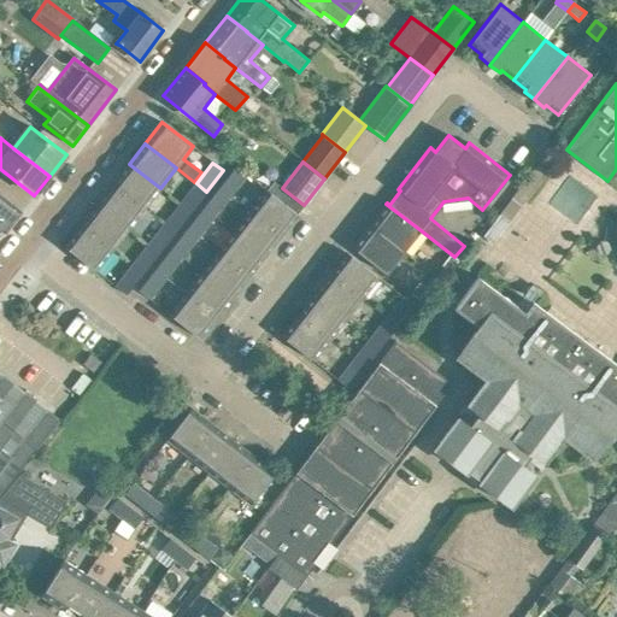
[(160,188),(129,164),(113,184),(145,209),(160,188)]
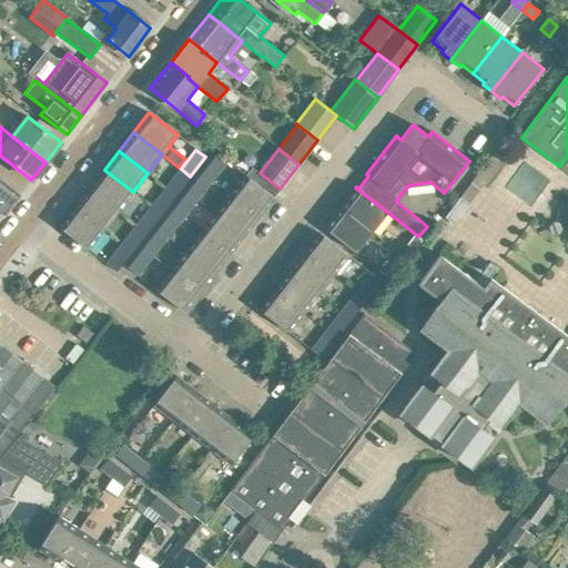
[(213,180),(227,162),(219,154),(204,172),(213,180)]
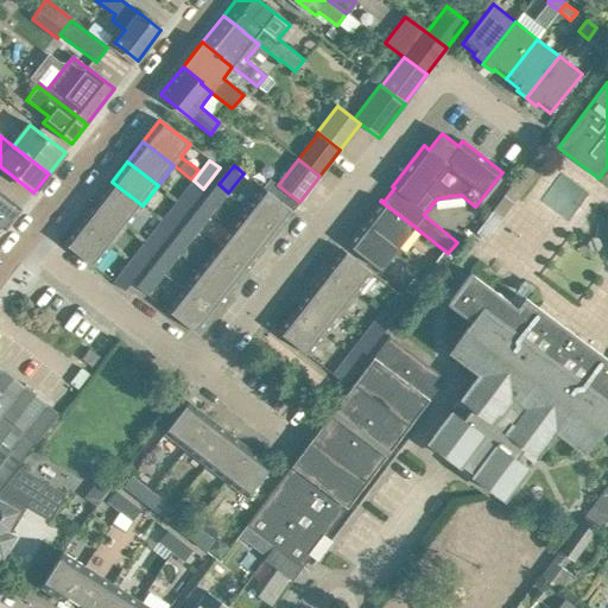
[(188,209),(203,189),(194,181),(177,201),(188,209)]
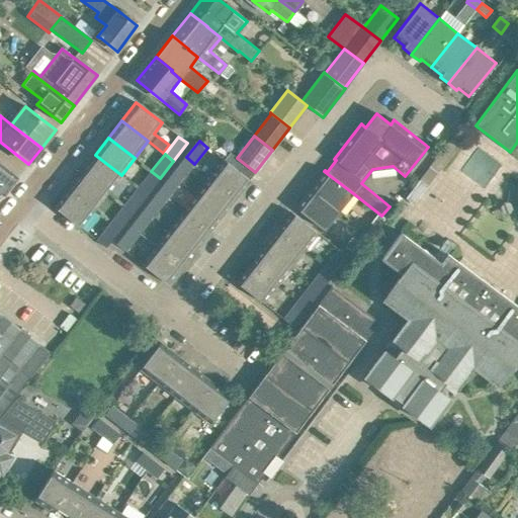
[(121,175),(95,155),(82,172),(107,192),(121,175)]
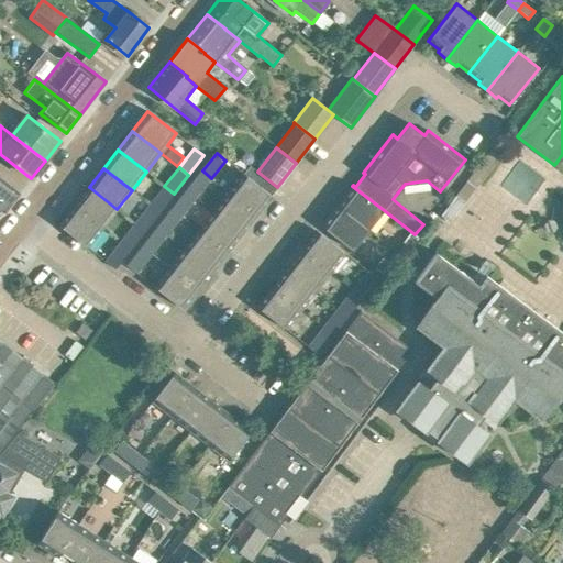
[(197,197),(211,178),(202,170),(187,189),(197,197)]
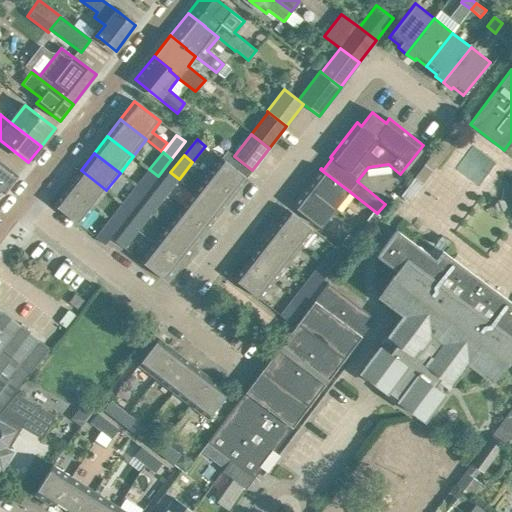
[(247,178),(221,158),(208,175),(233,195),(247,178)]
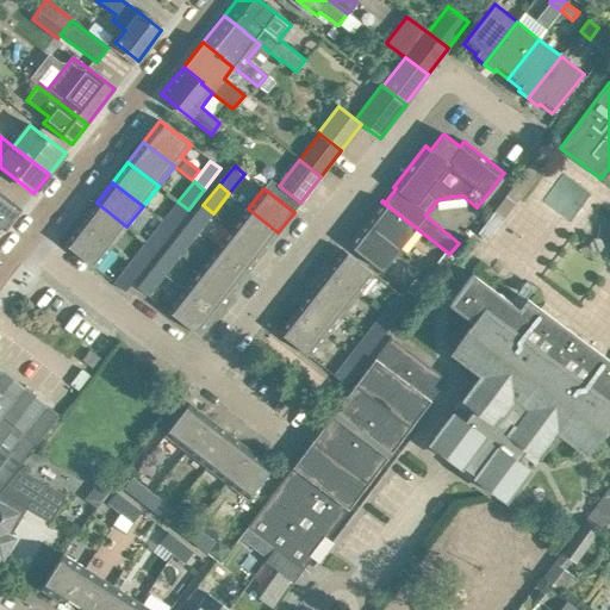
[(22,209),(2,194),(0,192),(0,225),(1,226),(5,229),(22,209)]
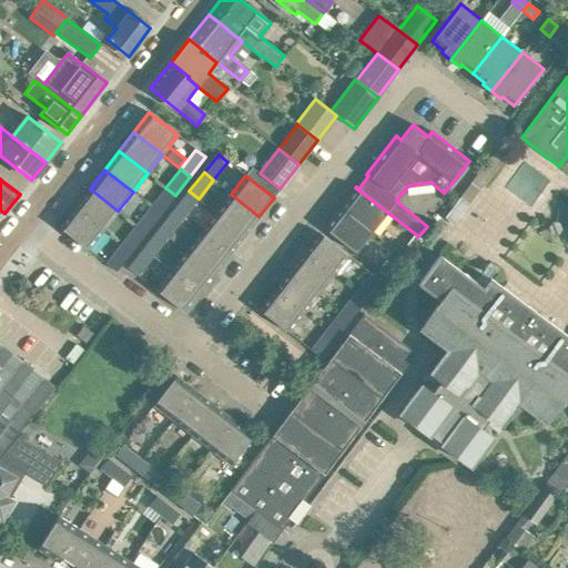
[(161,214),(175,195),(165,188),(151,206),(161,214)]
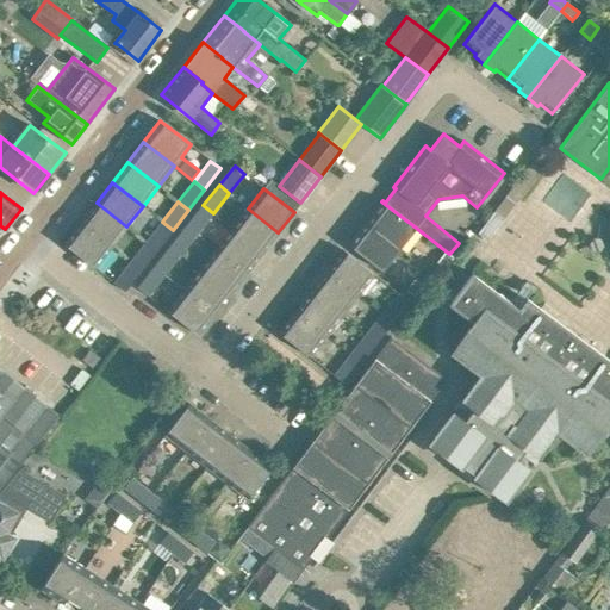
[(416,228),(381,201),(366,222),(399,249),(416,228)]
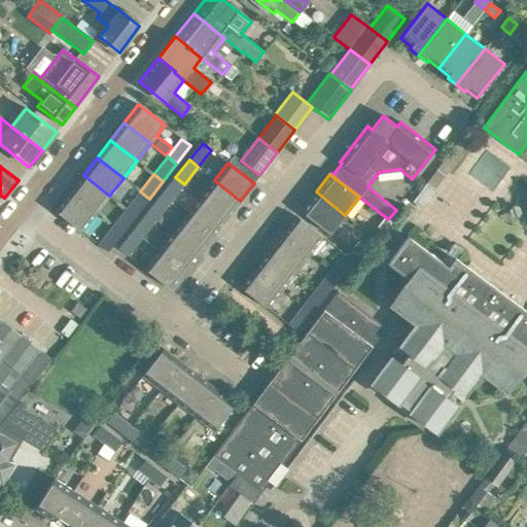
[(109,196),(83,175),(69,192),(96,213),(109,196)]
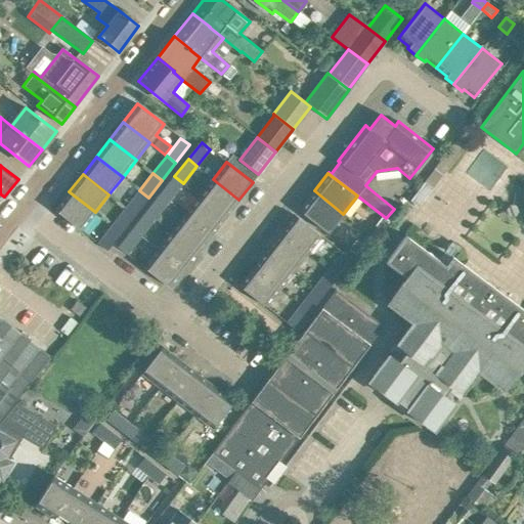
[(169,201),(183,183),(174,176),(161,193),(169,201)]
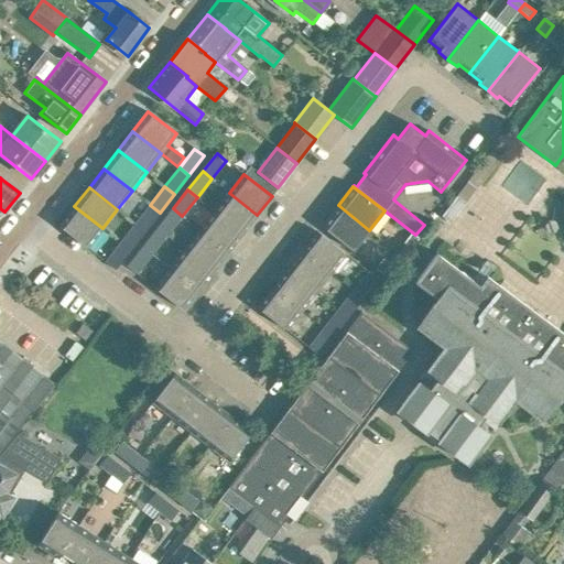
[(257,215),(229,193),(214,212),(242,234),(257,215)]
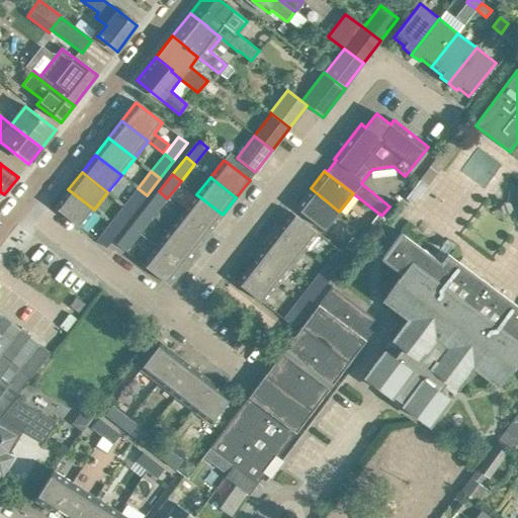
[(414,204),(428,186),(420,180),(406,197),(414,204)]
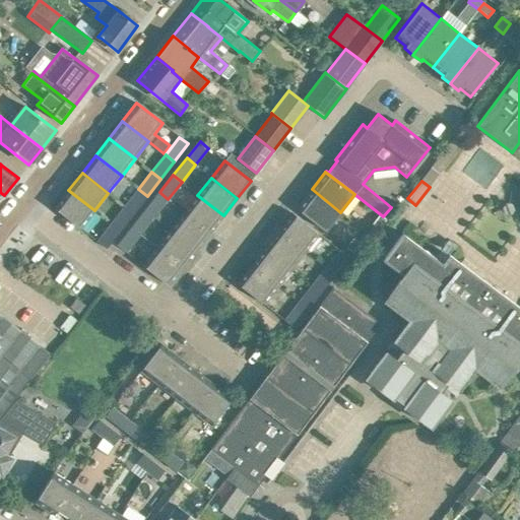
[(134,213),(147,196),(138,189),(125,206),(134,213)]
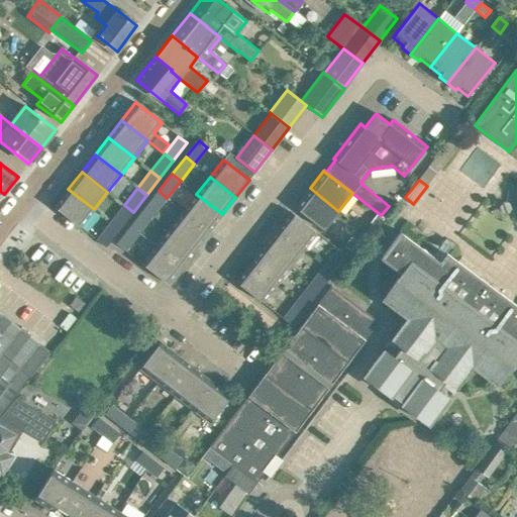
[(338,211),(310,188),(295,207),(324,230),(338,211)]
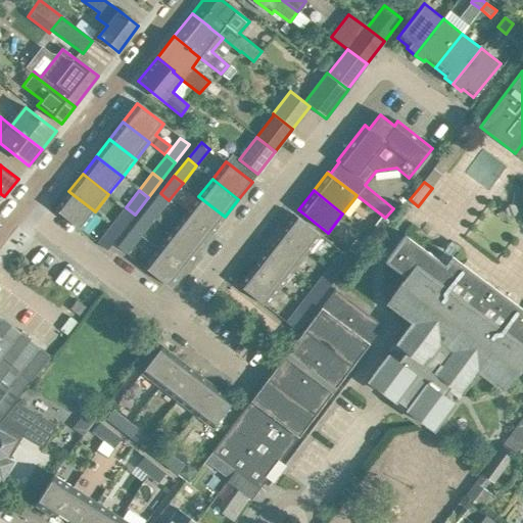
[(95,211),(68,191),(55,209),(81,230),(95,211)]
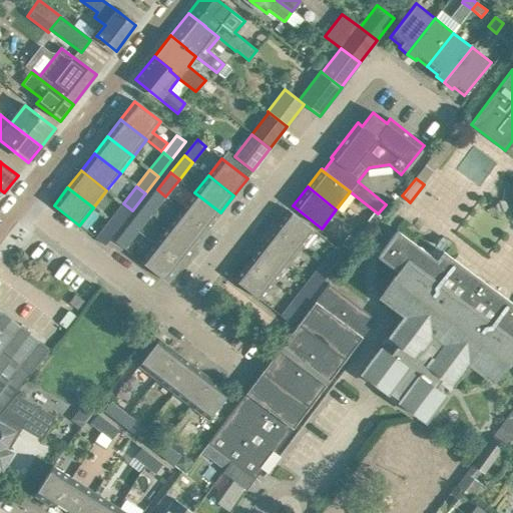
[(152,213),(165,196),(157,189),(143,206),(152,213)]
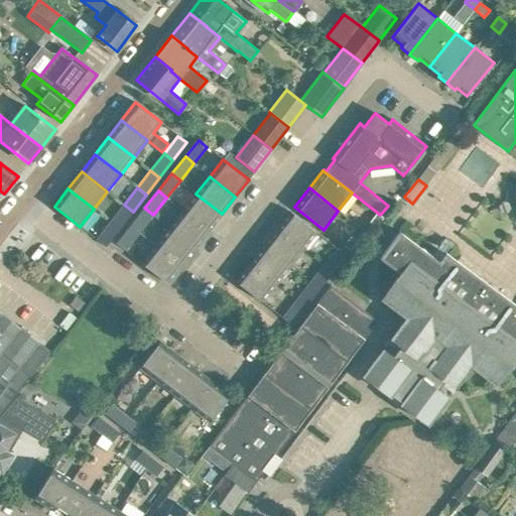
[(222,214),(196,194),(182,211),(209,231),(222,214)]
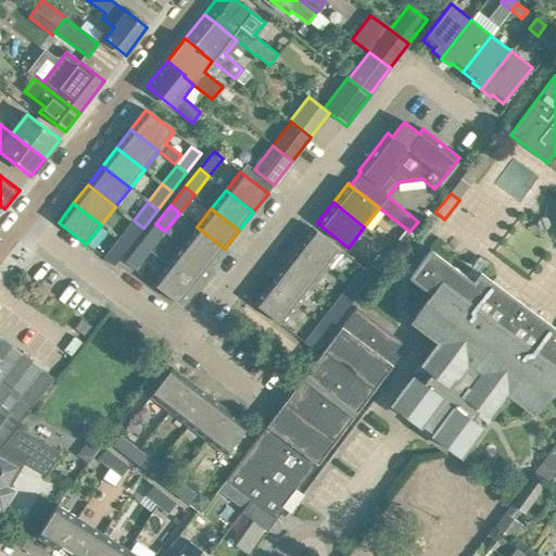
[(128,247),(143,228),(134,220),(119,239),(128,247)]
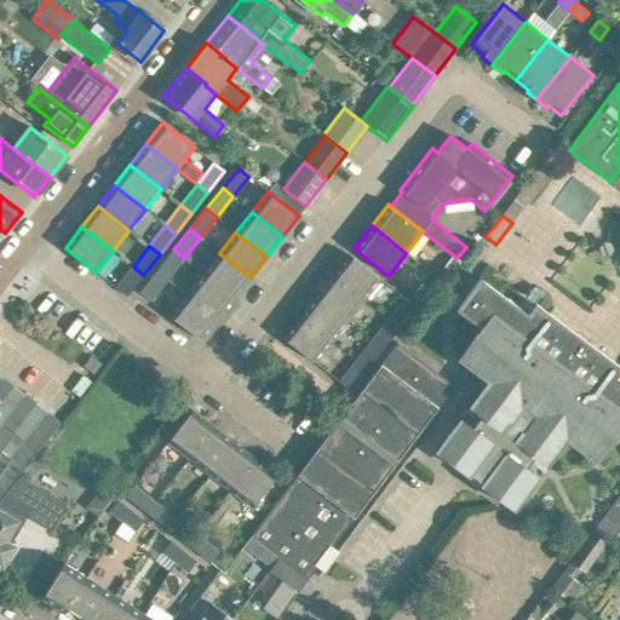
[(167,279),(184,258),(173,250),(158,270),(167,279)]
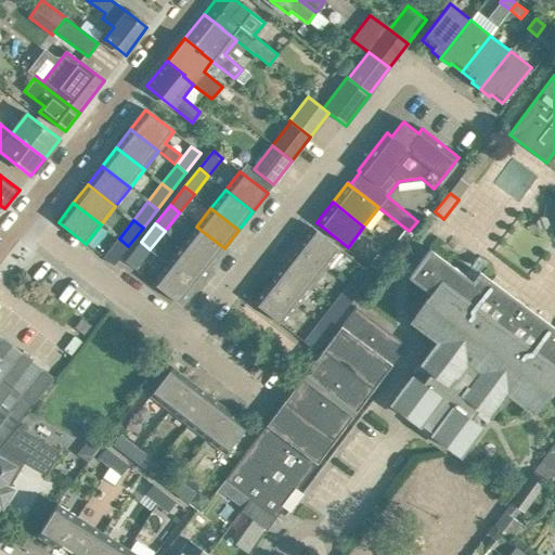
[(224,248),(196,227),(182,245),(209,267),(224,248)]
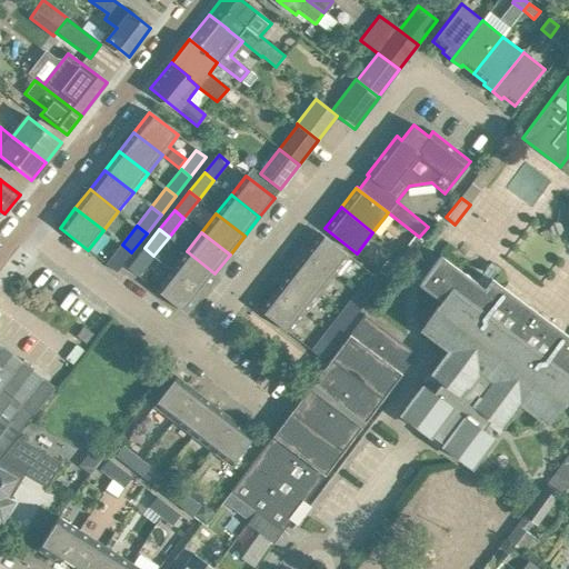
[(349,256),(320,233),(305,253),(333,276),(349,256)]
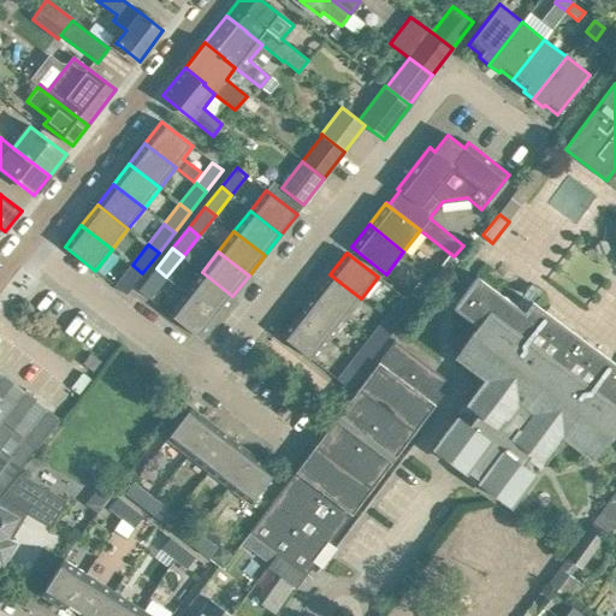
[(449,271),(457,260),(450,254),(440,265),(449,271)]
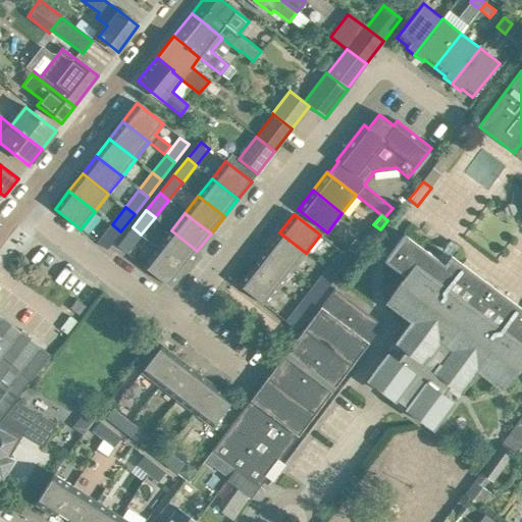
[(107,249),(120,231),(112,224),(98,243),(107,249)]
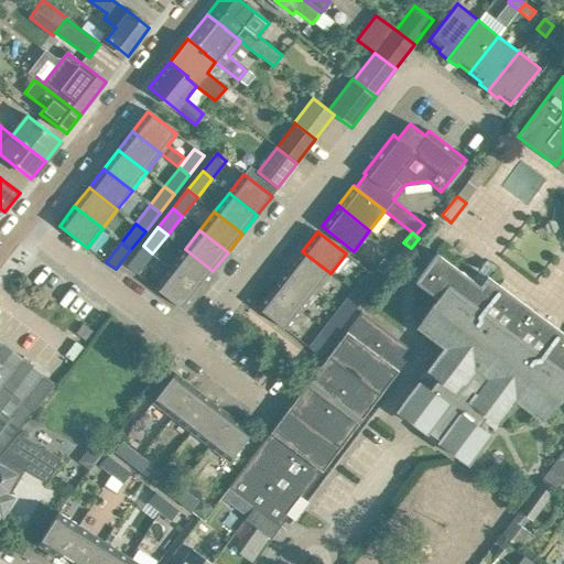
[(137,273),(152,253),(143,246),(127,266),(137,273)]
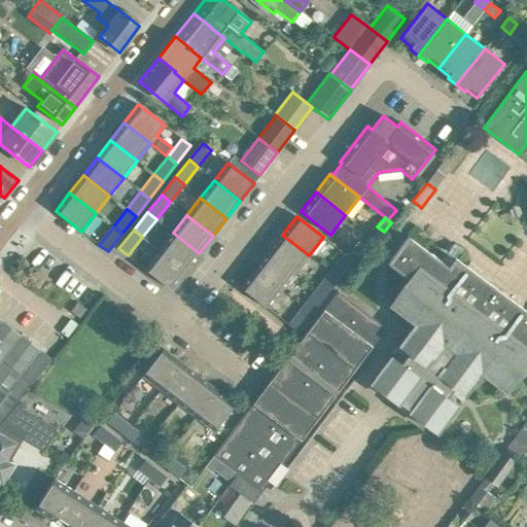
[(199,253),(173,233),(159,250),(185,271),(199,253)]
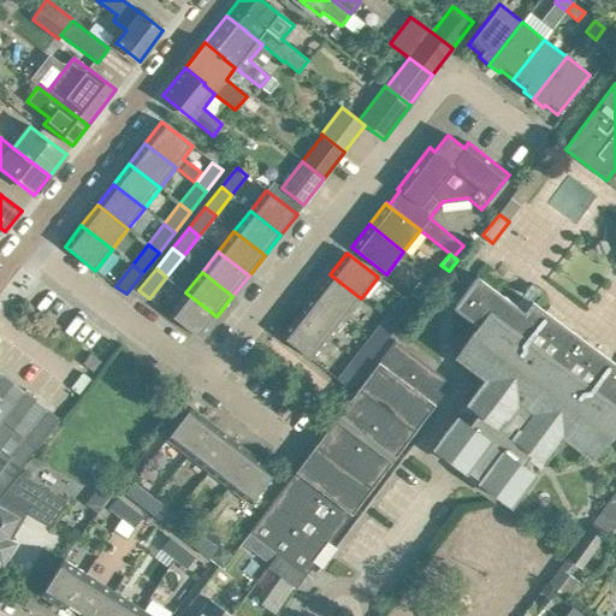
[(361,298),(330,274),(314,294),(345,319),(361,298)]
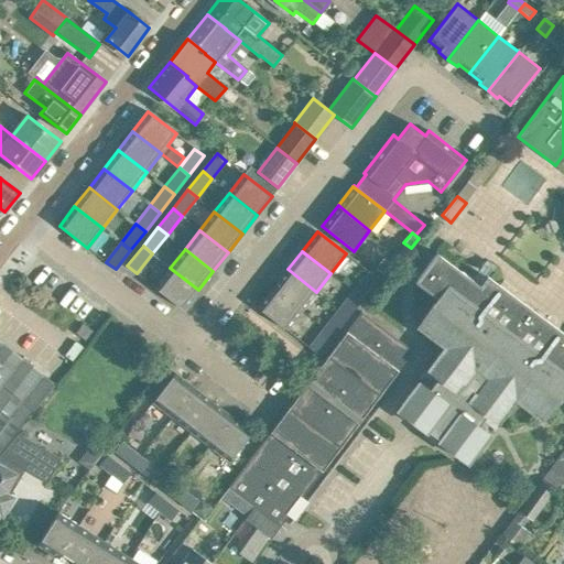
[(563,348),(563,346),(563,333),(487,275),(480,285),(436,252),(414,281),(437,299),(419,327),(445,346),(427,369),(437,377),(429,390),(419,382),(398,410),(426,432),(427,430),(440,440),(438,441),(467,463),(488,434),(478,426),(487,414),(498,422),(514,399),(542,420),(563,392),(563,348)]
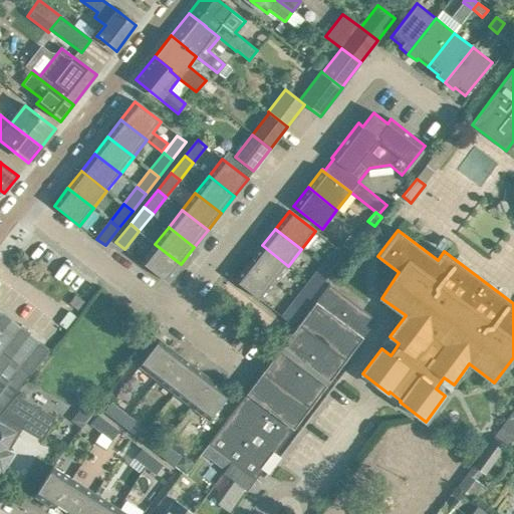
[(349,235),(342,244),(348,249),(356,240),(349,235)]
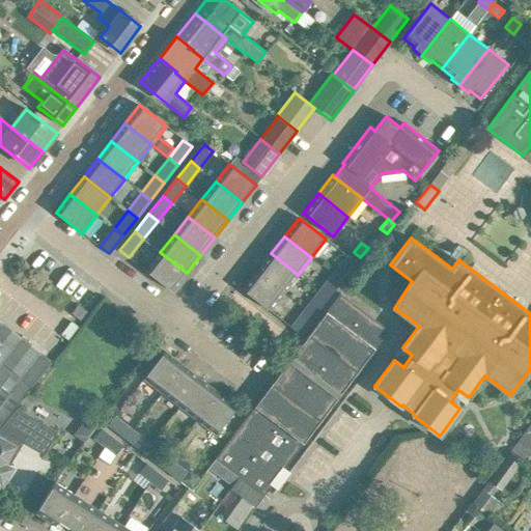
[(187,273),(160,252),(145,271),(172,291),(187,273)]
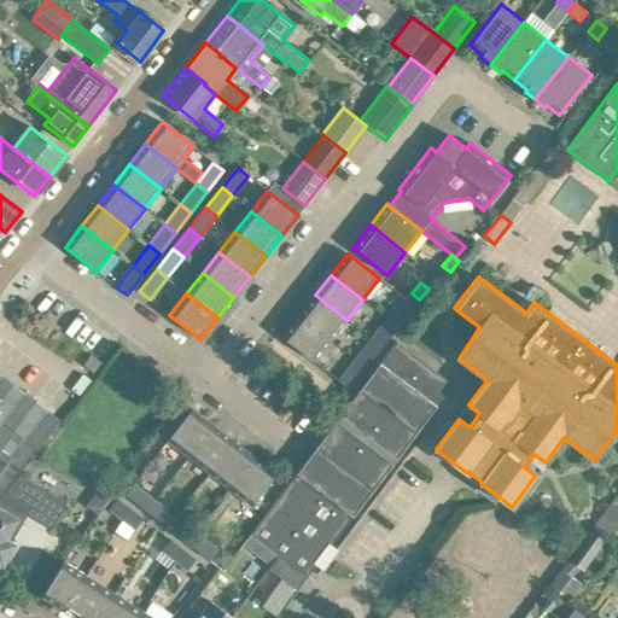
[(347,320),(315,295),(299,316),(330,340),(347,320)]
